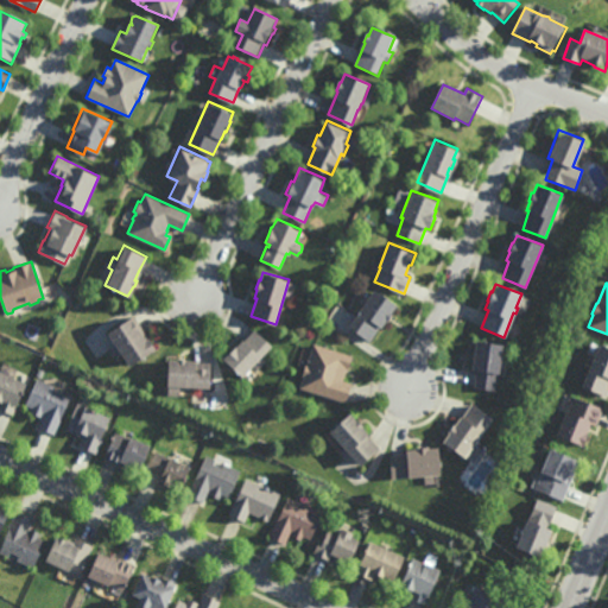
[(388,321),(387,320),(381,327),(380,327),(371,341),(349,327),(375,287),(398,304),(392,312),(393,312),(388,321)]
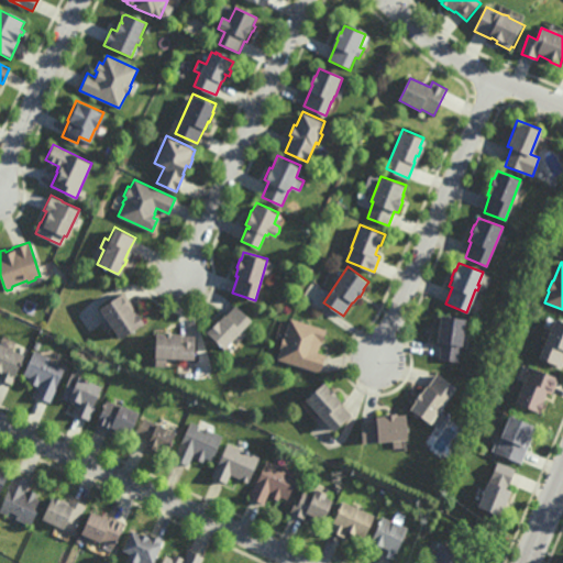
[(138,313),(143,322),(119,339),(110,324),(103,329),(98,321),(105,317),(98,307),(119,293),(120,294),(123,291),(138,313)]
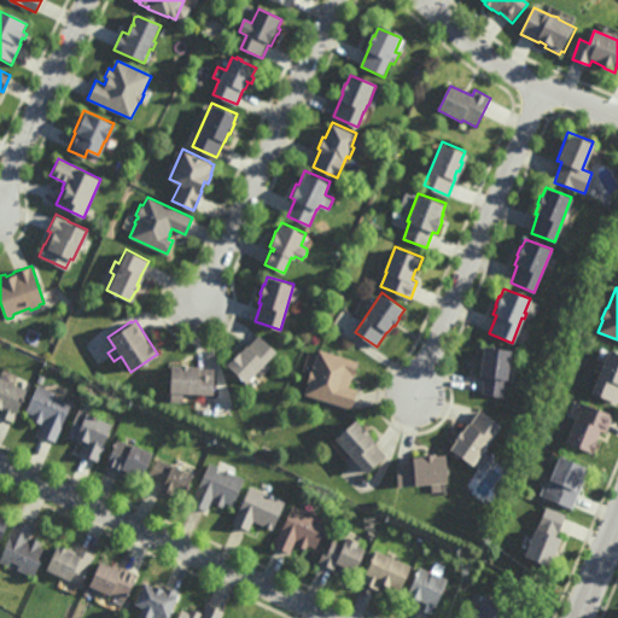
[(277,351),(266,362),(269,367),(262,374),(257,371),(245,383),(226,363),(229,359),(231,360),(238,351),(239,351),(246,344),(248,345),(258,334),(277,351)]
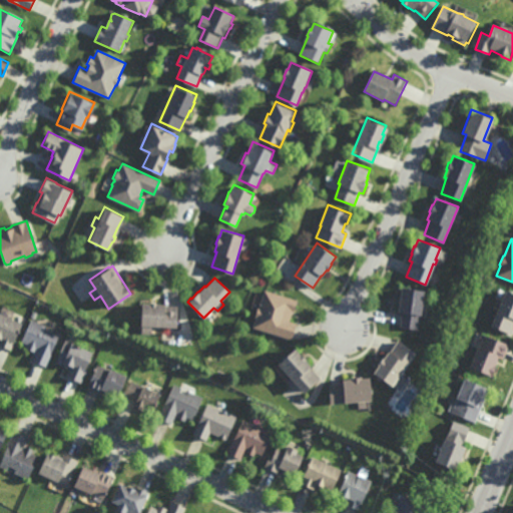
[(418,330),(400,327),(402,313),(397,312),(400,288),(423,291),(418,330)]
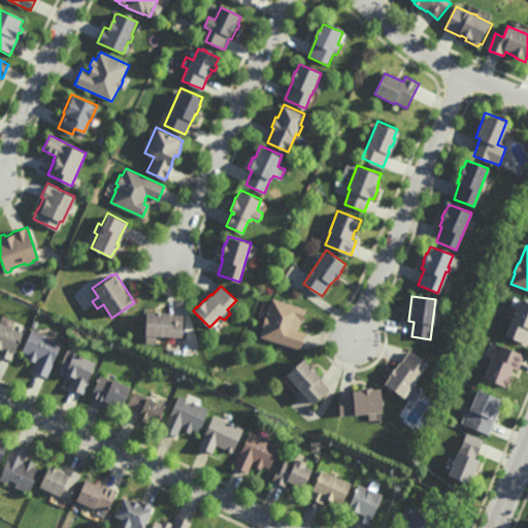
[(303,320),(301,320),(298,330),(305,332),(300,349),(260,336),(264,326),(263,326),(265,317),(267,317),(272,298),(306,308),(303,320)]
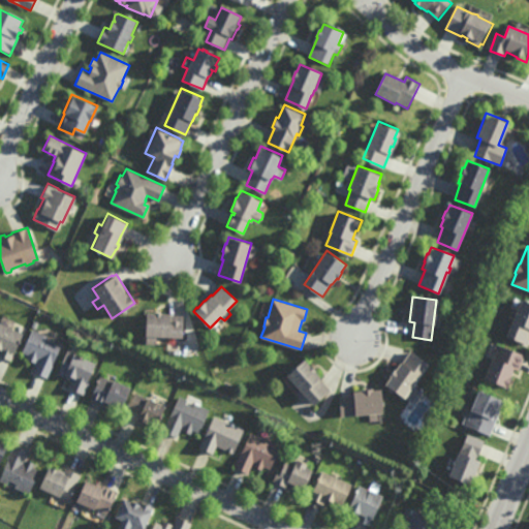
[(528,338),(527,344),(505,336),(508,329),(508,330),(521,299),(528,302),(528,338)]
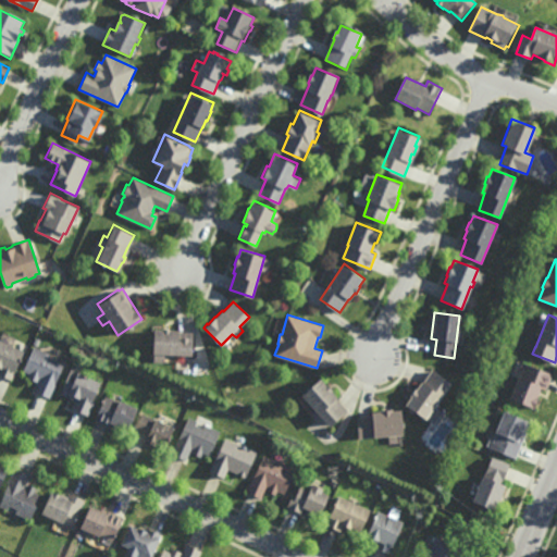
[(170,329),(178,330),(177,332),(193,332),(192,355),(172,354),(170,355),(168,355),(165,354),(164,354),(164,362),(153,361),(153,353),(152,353),(153,329),(162,329),(162,327),(170,329)]
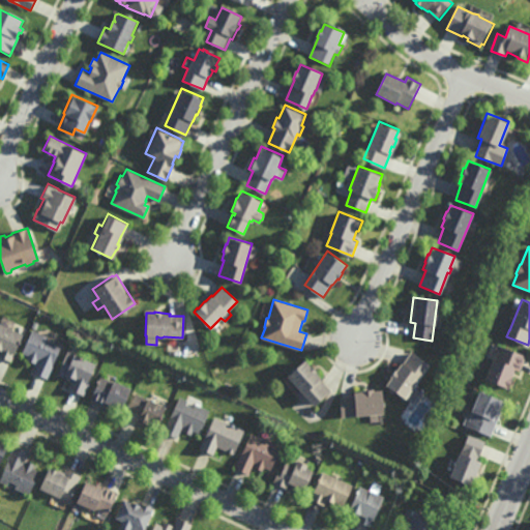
[(10,361),(0,356),(0,323),(23,333),(13,353),(15,354),(10,361)]
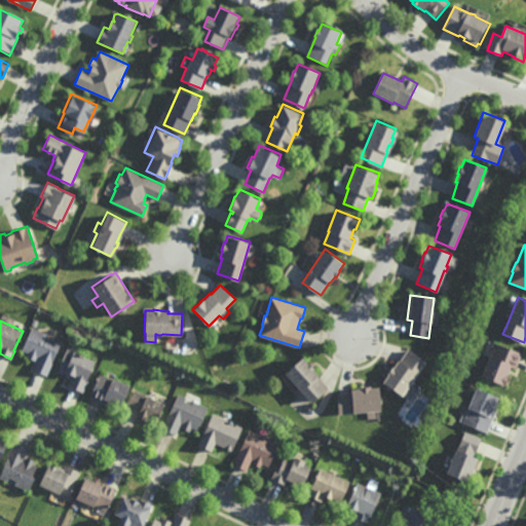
[(52,340),(53,337),(63,341),(46,376),(32,369),(38,358),(36,358),(35,361),(26,357),(27,352),(22,350),(32,327),(46,334),(45,337),(52,340)]
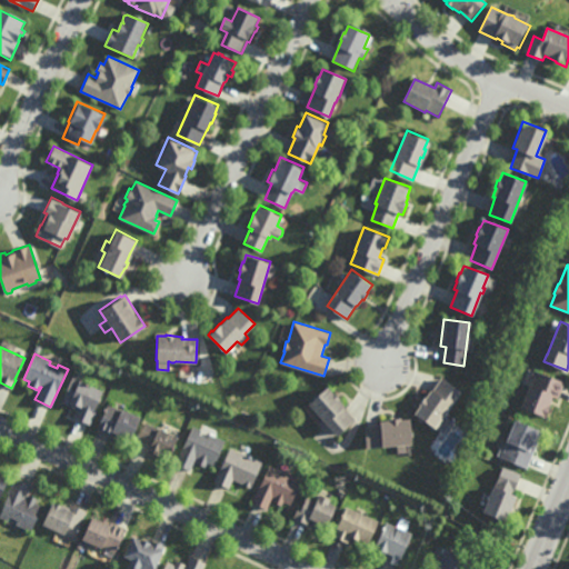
[(558,399),(551,397),(548,406),(549,406),(545,418),(520,408),(529,386),(531,387),(535,378),(530,377),(533,370),(565,382),(558,399)]
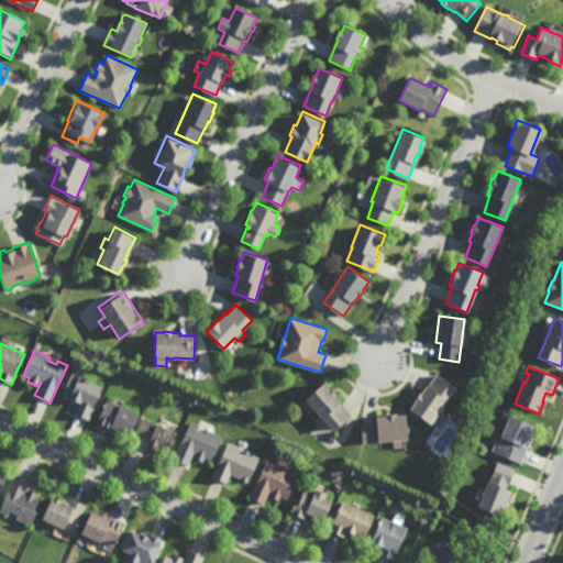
[(88,420),(73,414),(77,405),(62,398),(73,373),(101,386),(94,404),(96,405),(88,420)]
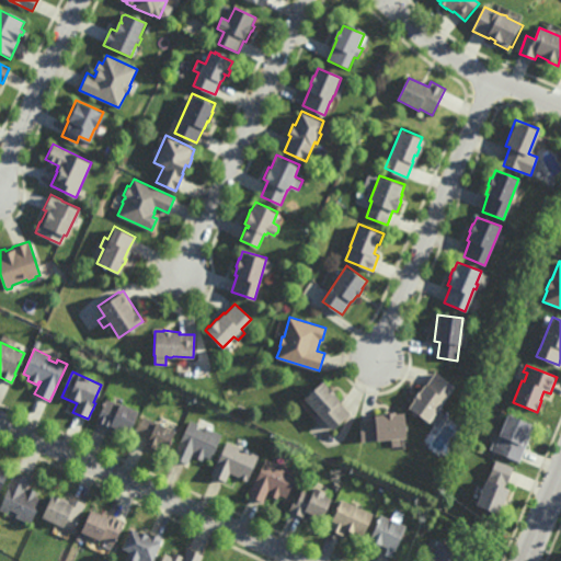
[(438,405),(441,407),(437,412),(444,416),(436,426),(428,421),(426,423),(407,409),(413,400),(411,398),(415,391),(418,392),(423,385),(424,386),(434,373),(453,386),(438,405)]
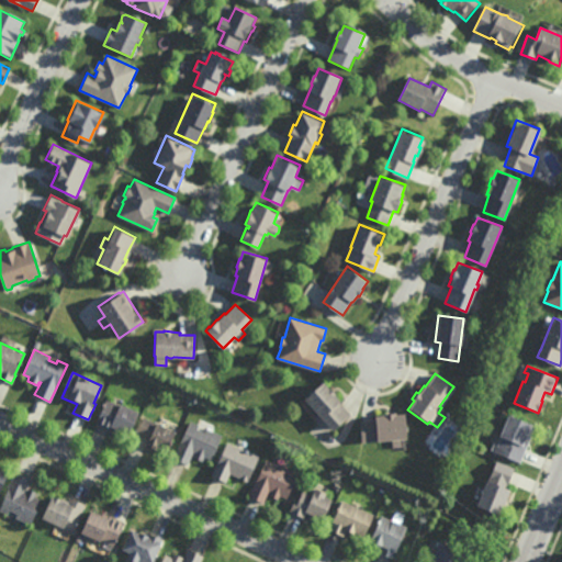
[(329,388),(330,386),(336,393),(335,394),(340,401),(339,402),(351,415),(334,430),(305,398),(324,382),(329,388)]
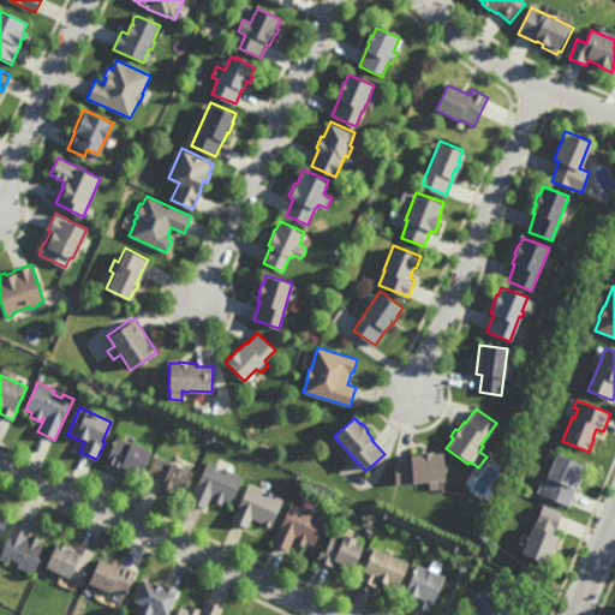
[(131,443),(131,441),(153,451),(142,476),(123,467),(120,471),(105,464),(117,436),(131,443)]
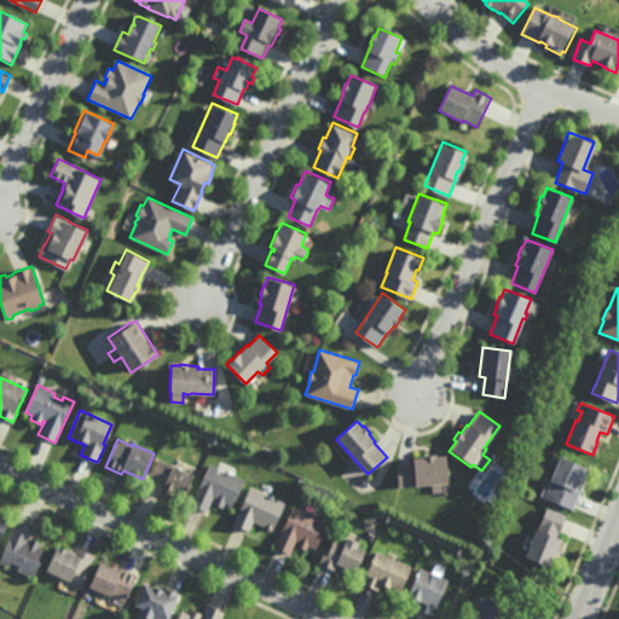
[(437,456),(445,456),(447,482),(399,487),(397,464),(415,463),(414,458),(423,457),(423,455),(437,453),(437,456)]
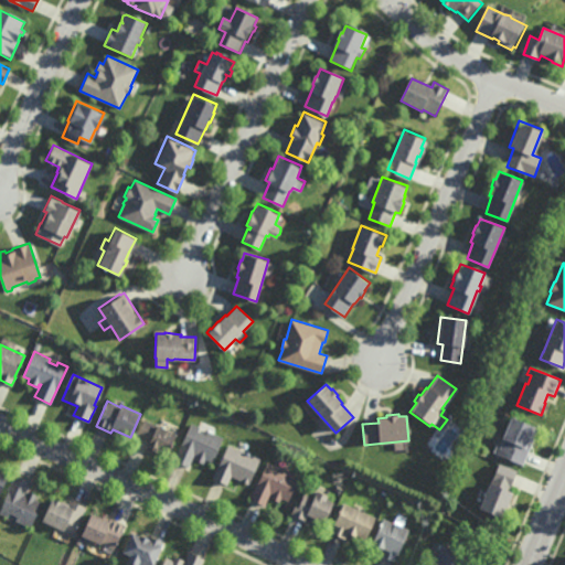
[(523,465),(494,452),(497,447),(500,448),(504,439),(502,438),(511,417),(539,429),(523,465)]
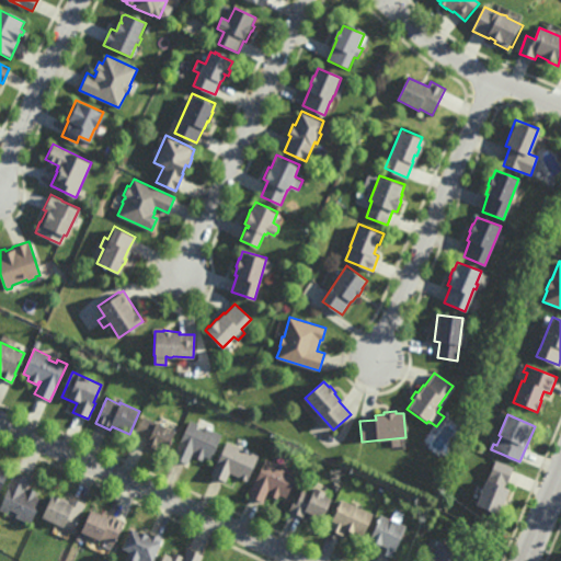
[(165,453),(156,448),(156,449),(146,445),(149,438),(137,433),(145,416),(175,431),(165,453)]
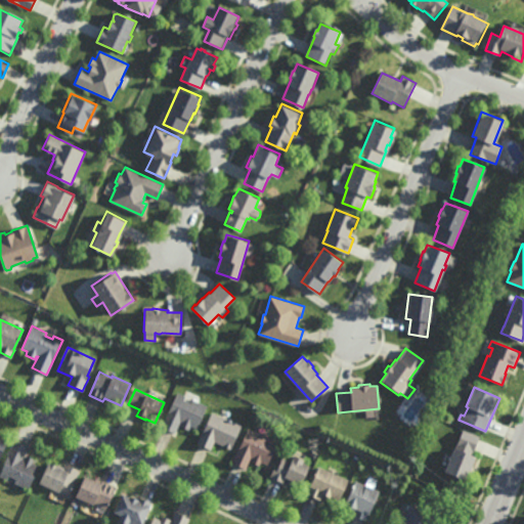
[(184,400),(191,403),(193,399),(208,406),(197,429),(191,427),(189,430),(181,426),(183,422),(181,422),(175,433),(162,427),(178,392),(186,396),(184,400)]
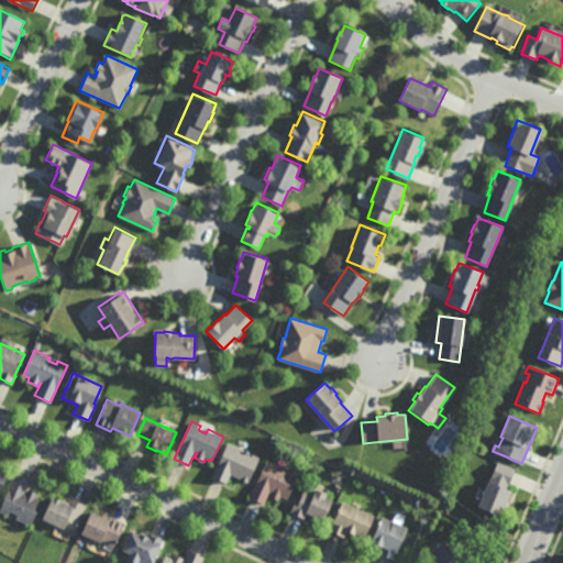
[(249,483),(231,475),(227,484),(212,477),(229,442),(261,456),(249,483)]
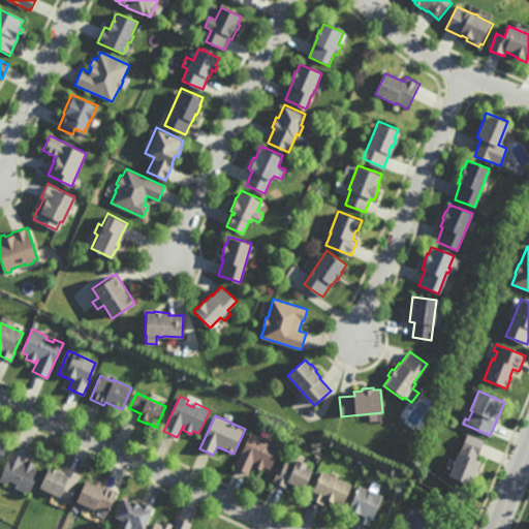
[(265,443),(267,439),(281,446),(270,469),(263,466),(262,470),(254,466),(255,463),(253,462),(248,473),(235,467),(251,433),(259,436),(257,440),(265,443)]
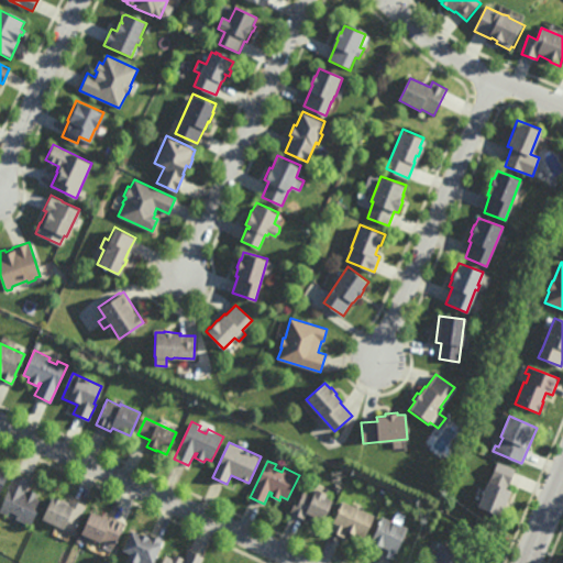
[(508,485),(507,485),(505,489),(510,490),(499,517),(476,507),(486,482),(488,483),(497,461),(515,468),(508,485)]
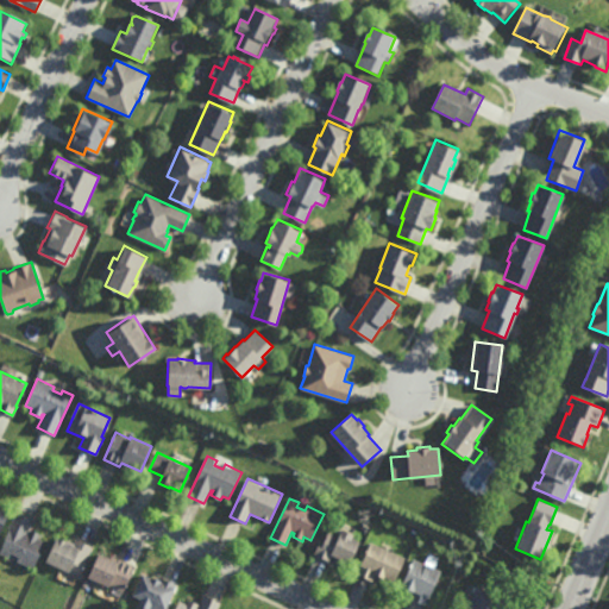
[(0,534),(10,509),(0,504),(0,534)]
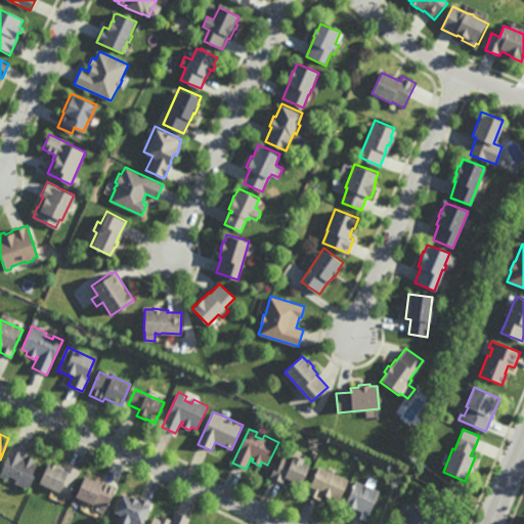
[(24,460),(26,455),(34,460),(33,464),(39,467),(29,489),(14,483),(16,479),(8,476),(7,480),(0,476),(0,473),(14,441),(28,447),(23,459),(24,460)]
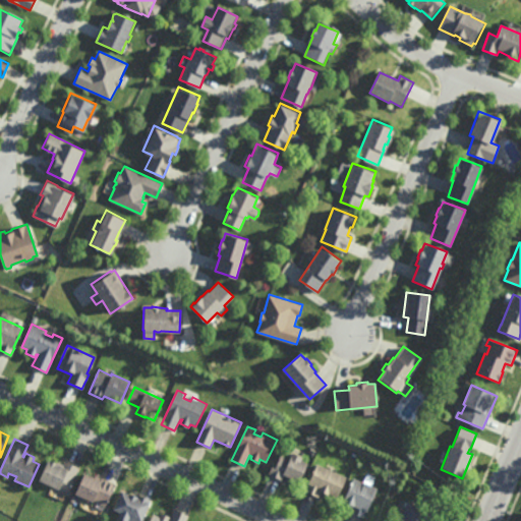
[(291,456),(293,453),(303,457),(301,460),(308,464),(300,482),(285,475),(282,480),(269,474),(275,460),(279,462),(283,452),(291,456)]
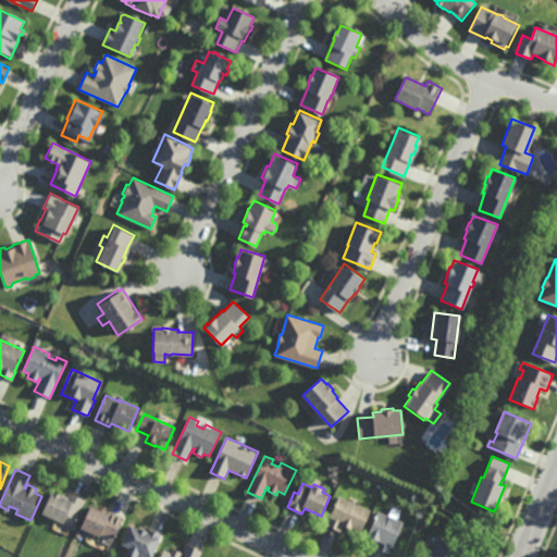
[(60,495),(60,496),(61,494),(67,496),(69,493),(85,500),(76,520),(76,519),(73,525),(63,521),(62,523),(40,515),(49,492),(51,493),(52,492),(60,495)]
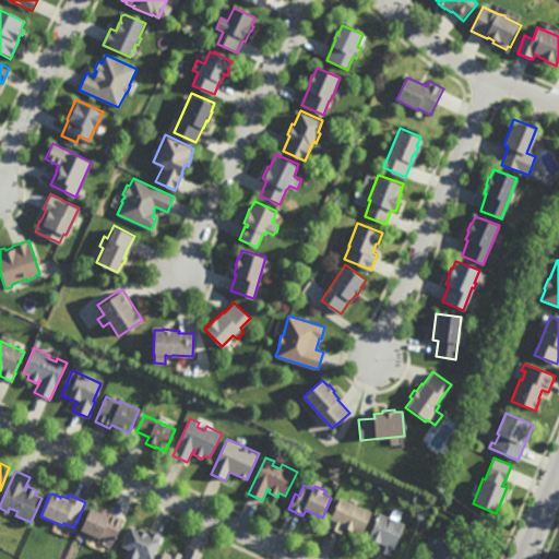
[(363,534),(353,530),(353,531),(344,527),(342,533),(328,526),(341,498),(372,512),(363,534)]
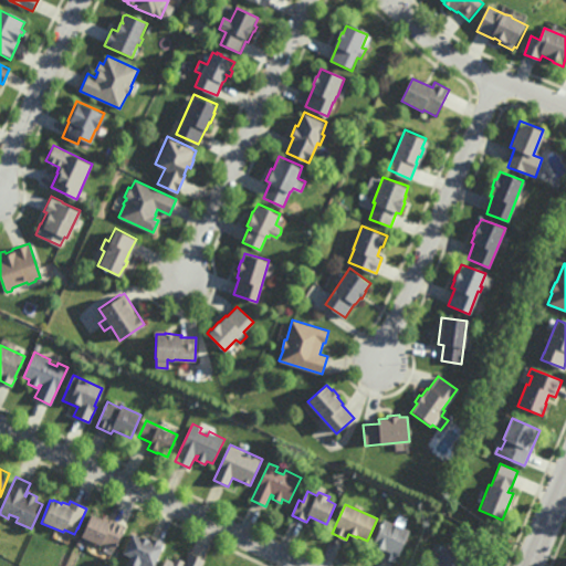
[(109,523),(111,519),(125,525),(114,551),(101,544),(101,546),(81,537),(91,514),(109,523)]
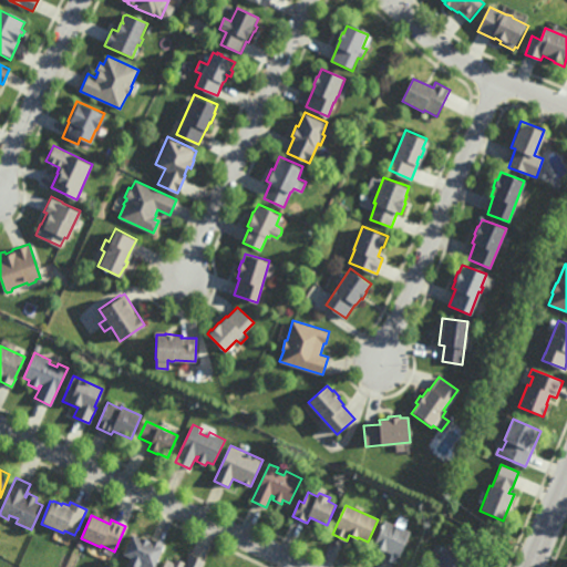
[(397,564),(382,556),(384,554),(372,548),(385,519),(412,532),(397,564)]
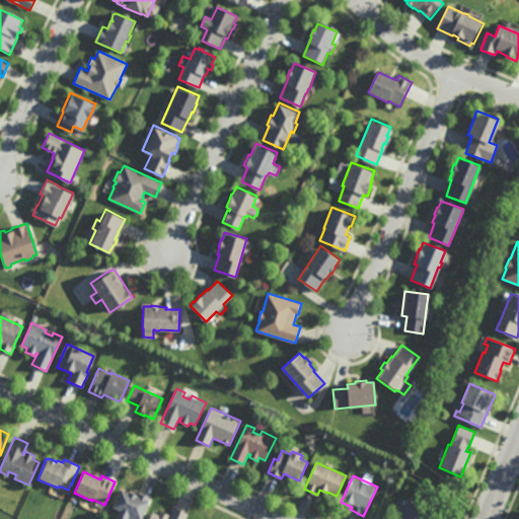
[(128,493),(129,492),(136,495),(137,493),(151,499),(141,518),(124,518),(118,516),(120,511),(112,508),(121,489),(128,493)]
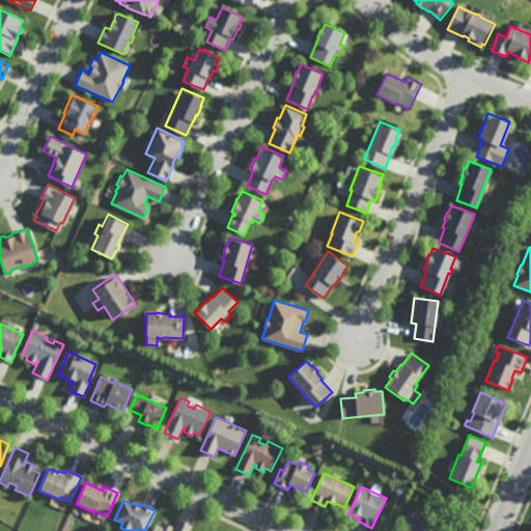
[(443,530),(400,530),(404,523),(411,526),(416,511),(446,524),(443,530)]
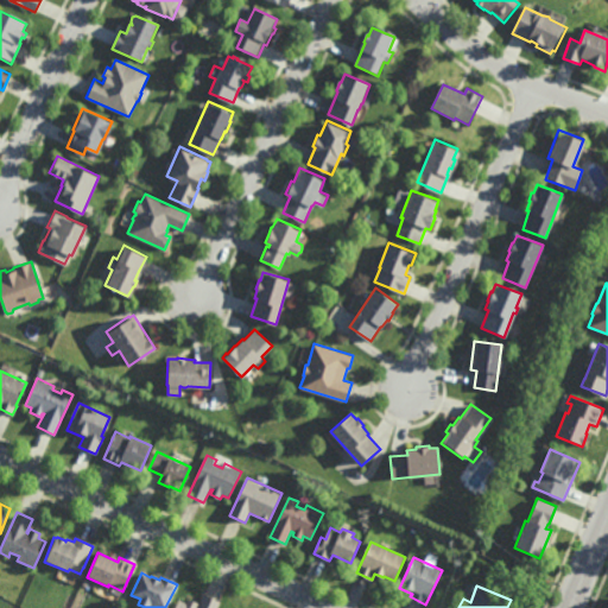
[(217,607),(175,607),(179,600),(187,602),(189,599),(198,603),(197,607),(198,607),(204,595),(221,602),(217,607)]
